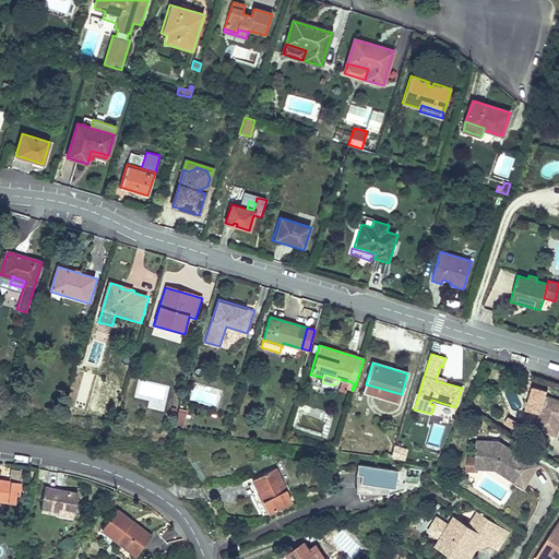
[(351,393),(352,390),(354,383),(348,381),(345,392),(351,393)]
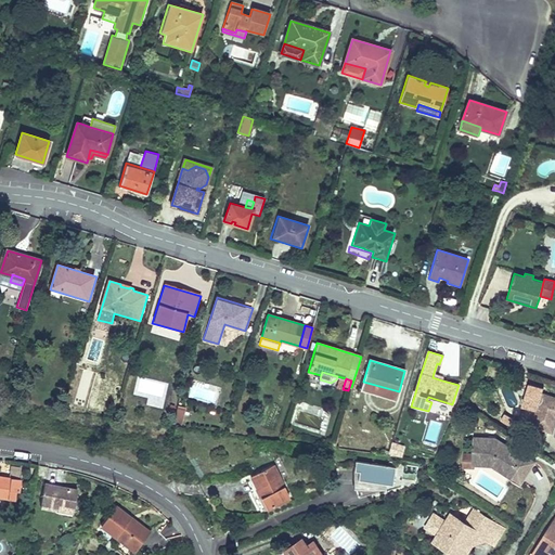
[(396,401),(399,391),(363,382),(360,391),(396,401)]
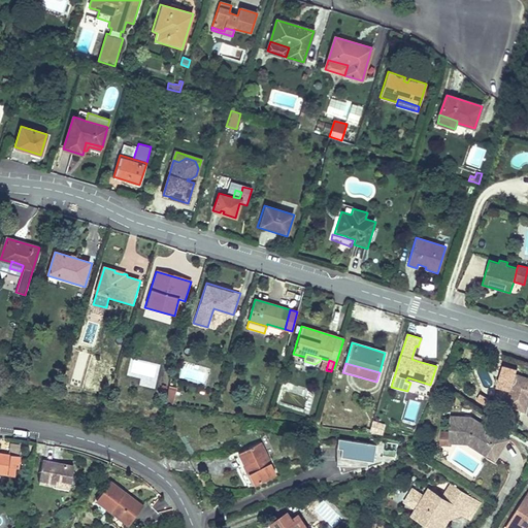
[(527,377),(516,374),(507,400),(518,403),(516,408),(526,411),(527,404),(527,401),(527,402),(527,398),(527,377)]
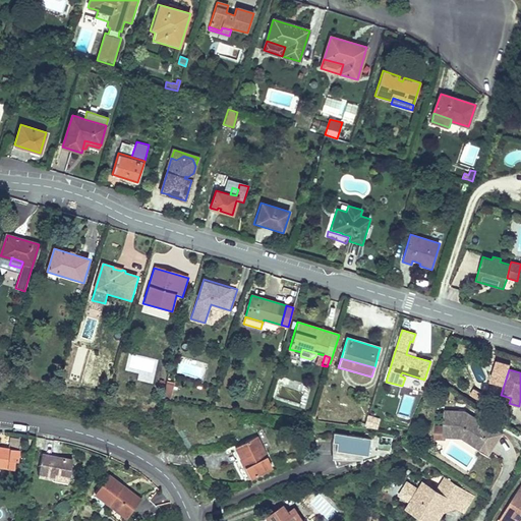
[(169,399),(174,383),(167,381),(162,397),(169,399)]
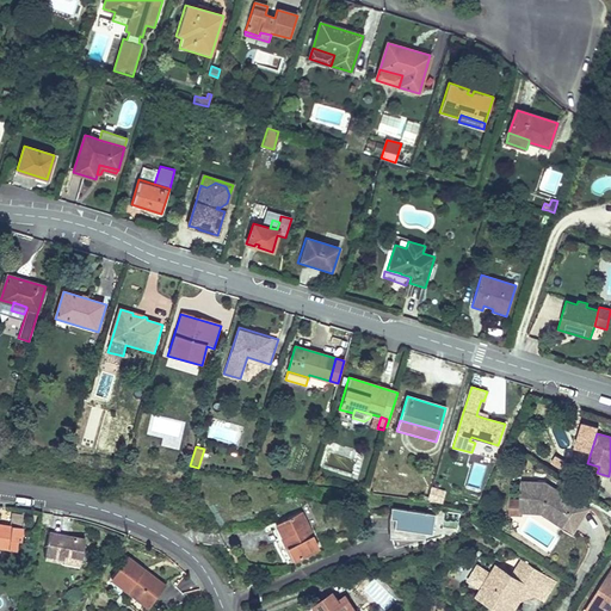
[(501,462),(500,471),(511,473),(511,463),(501,462)]
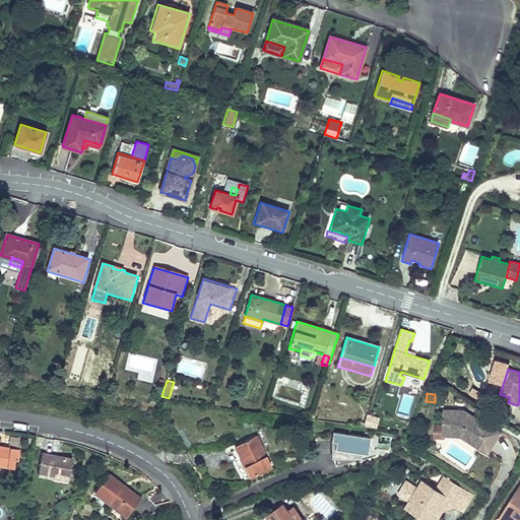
[(444,430),(444,435),(461,436),(466,440),(468,438),(480,445),(491,429),(486,426),(489,424),(474,414),(473,416),(464,411),(445,410),(444,426),(434,425),(434,433),(440,433),(440,430),(444,430)]
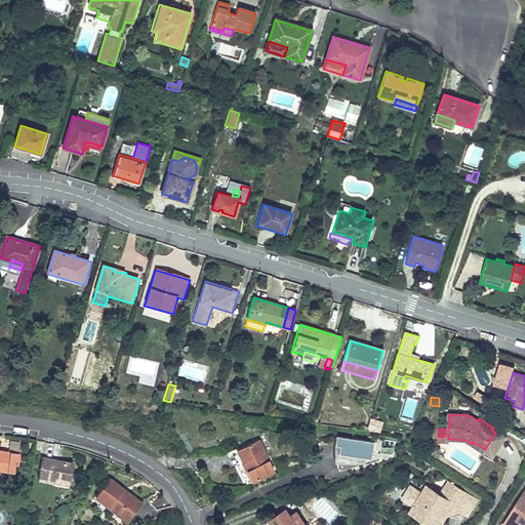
[(382,421),(370,417),(367,430),(380,432),(382,421)]
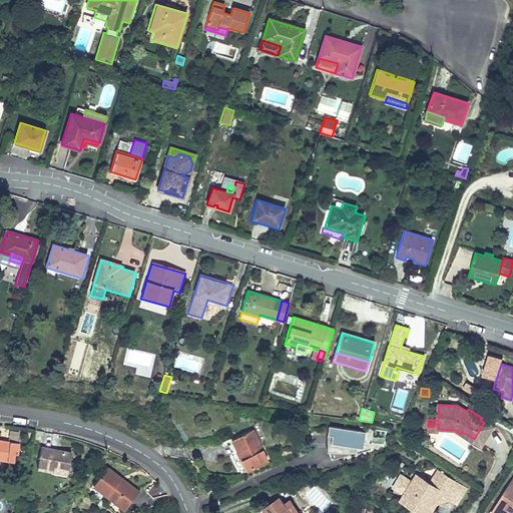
[(473,441),(482,446),(494,427),(485,421),(484,423),(474,439),(473,441)]
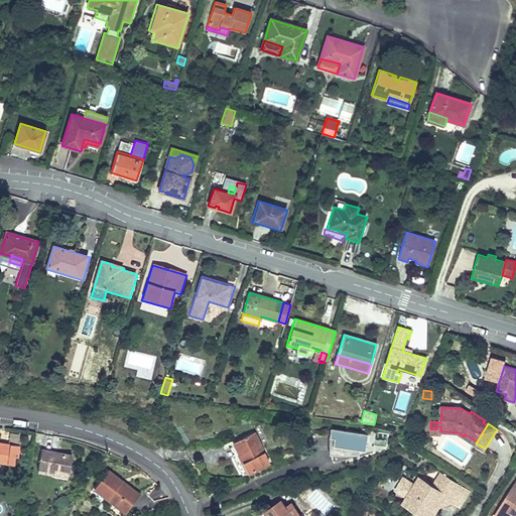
[(364,452),(367,434),(330,429),(329,436),(329,448),(334,464),(354,458),(352,453),(359,454),(359,450),(364,452)]
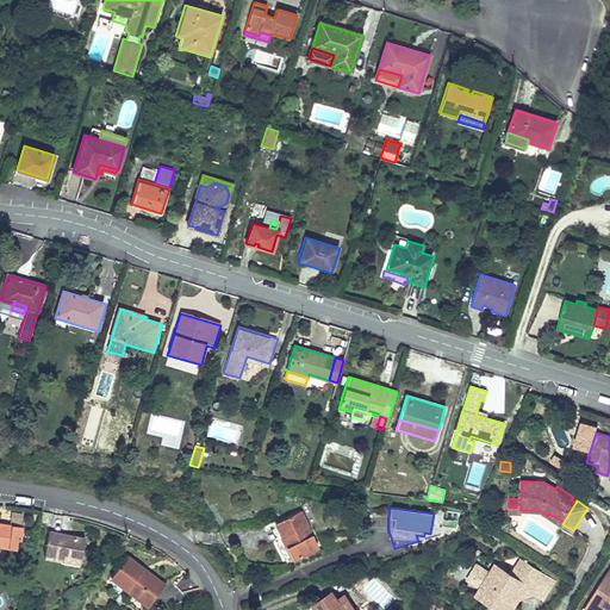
[(277,527),(292,558),(318,546),(300,510),(275,523),(277,527)]
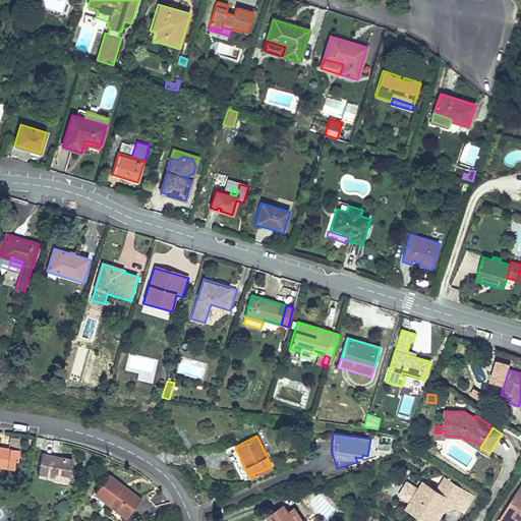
[(9,459),(13,460),(16,460),(18,450),(0,447),(0,465),(7,467),(9,459)]
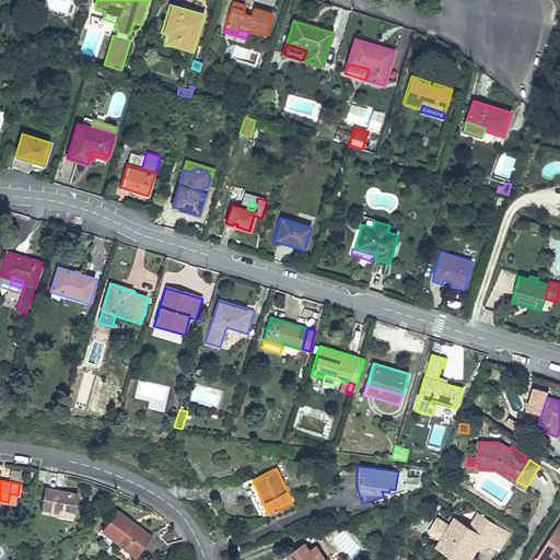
[(263,515),(268,512),(254,483),(248,486),(263,515)]
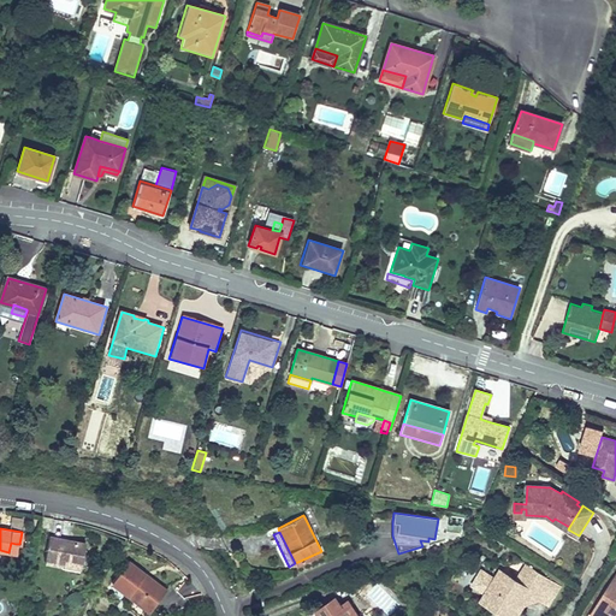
[(64,561),(82,563),(86,543),(49,535),(45,562),(63,564),(64,561)]
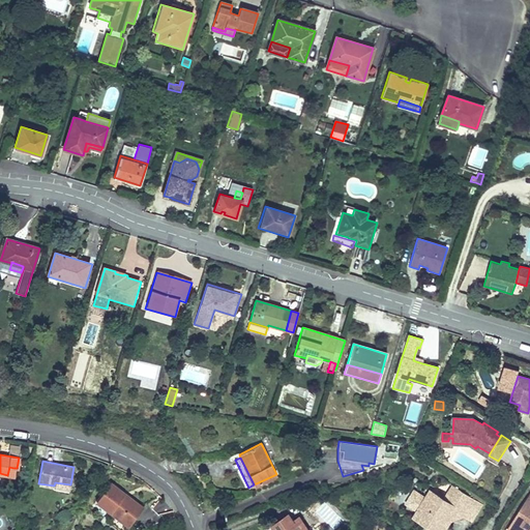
[(0,481),(11,483),(13,468),(9,467),(7,475),(0,473),(0,481)]
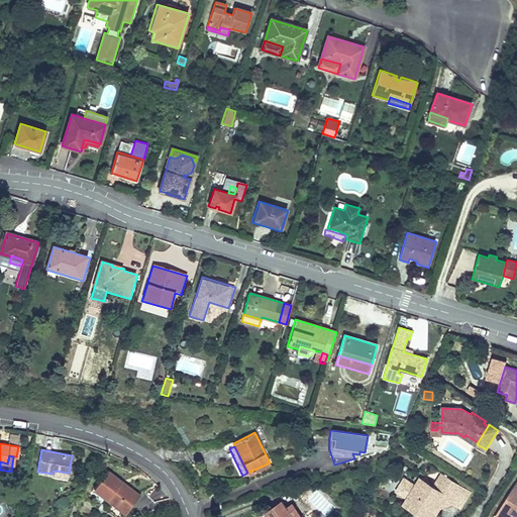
[(110,501),(125,513),(137,497),(119,484),(121,482),(107,471),(94,489),(110,501)]
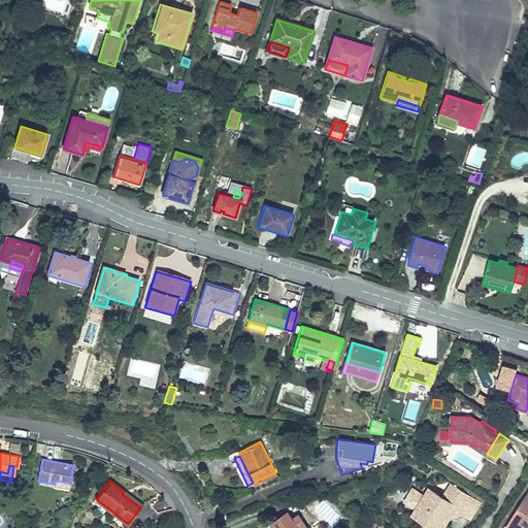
[(463,515),(473,498),(452,484),(442,498),(429,489),(425,496),(417,508),(416,510),(425,516),(426,520),(430,523),(435,522),(443,527),(449,519),(449,516),(452,510),(454,513),(455,509),(463,515)]
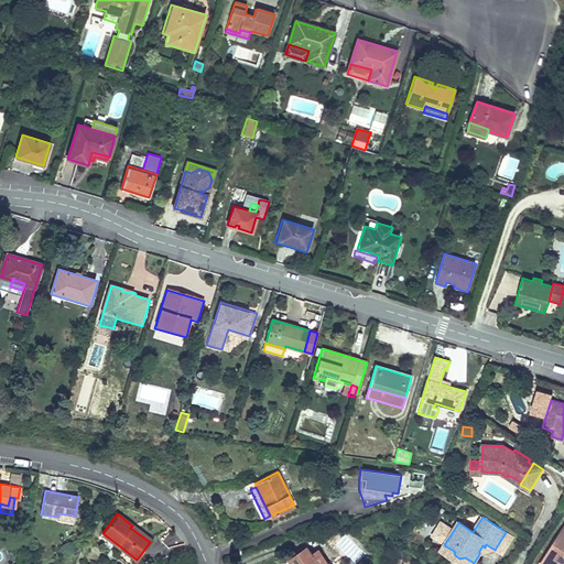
[(433,535),(445,543),(454,530),(441,522),(433,535)]
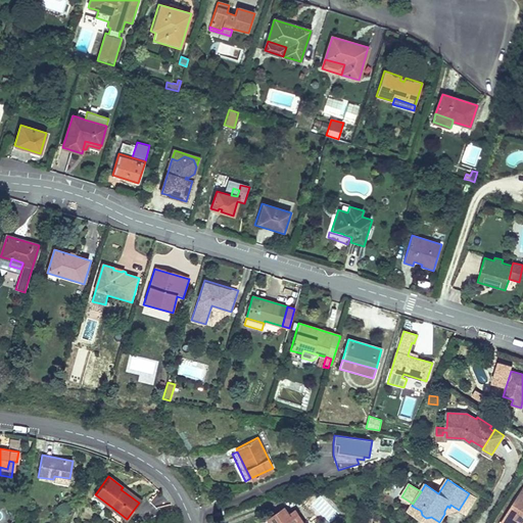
[(140,500),(123,487),(121,489),(139,503),(140,500)]
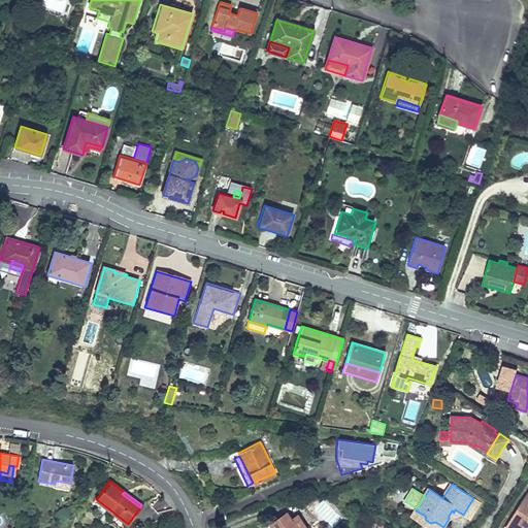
[(527,527),(527,494),(507,527),(527,527)]
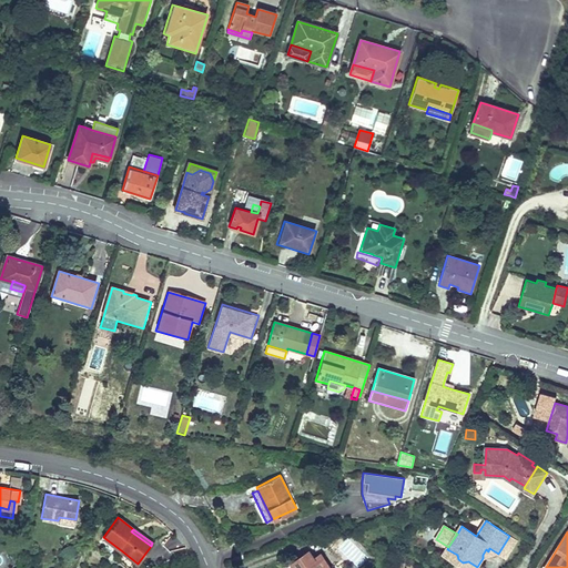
[(517,540),(509,536),(498,554),(506,558),(517,540)]
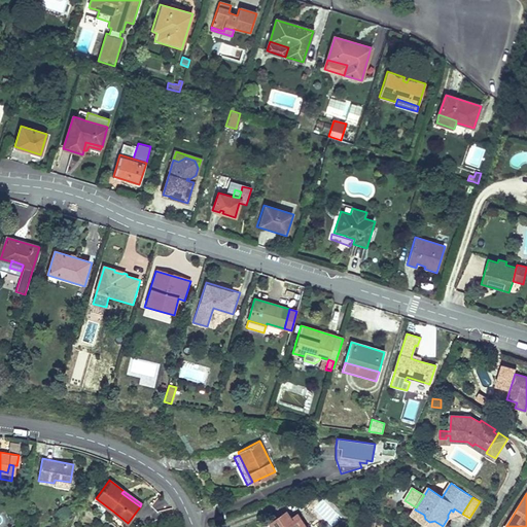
[(433,526),(443,526),(434,521),(429,522),(425,519),(424,515),(415,510),(412,514),(433,526)]
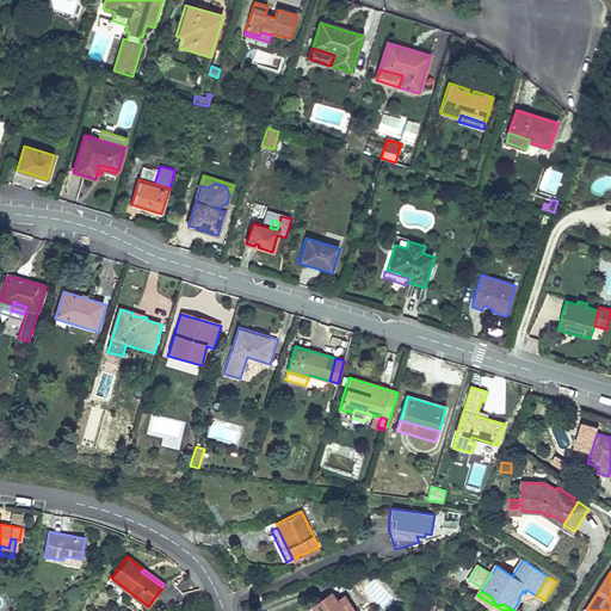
[(140,610),(143,610),(148,606),(130,592),(125,599),(140,610)]
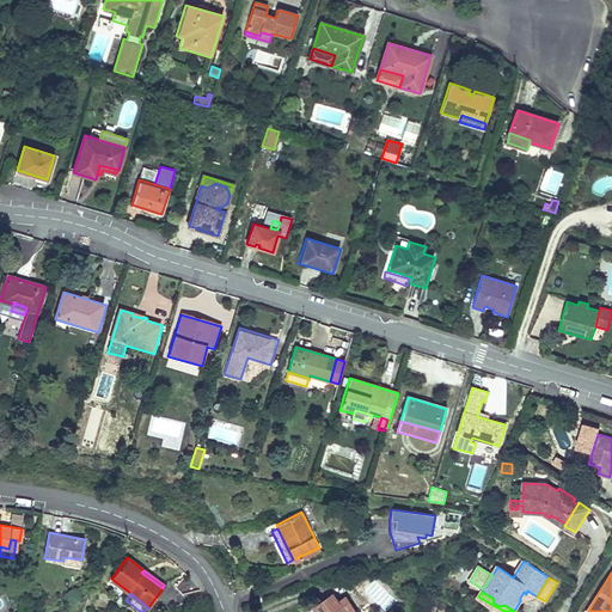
[(355,611),(356,611),(347,598),(340,603),(335,594),(313,609),(316,611),(355,611)]
